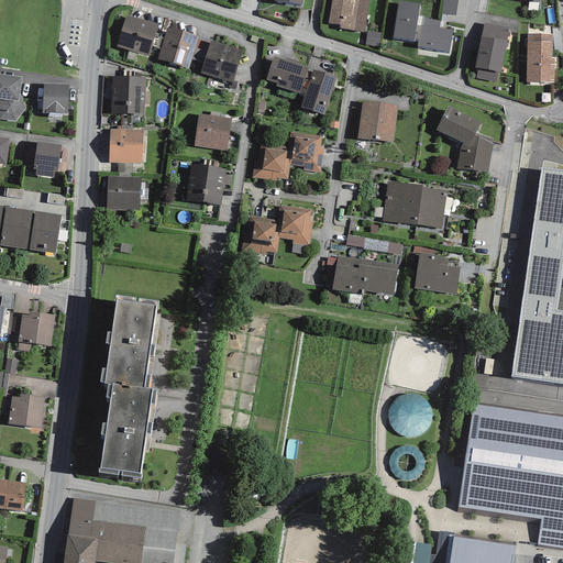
[(331,0),(329,23),(340,25),(339,29),(364,33),(368,0),(331,0)]
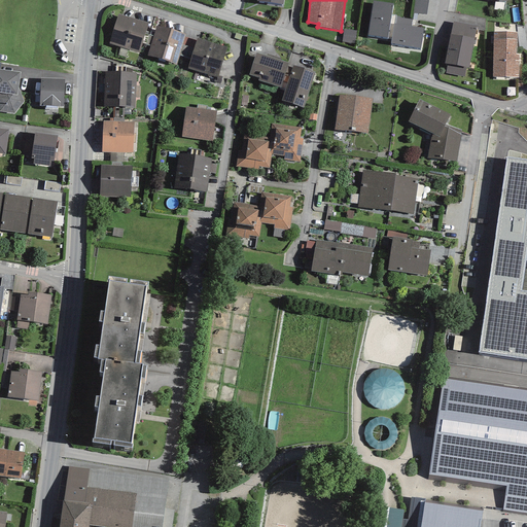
[(428,0),(415,0),(413,13),(426,14),(428,0)]
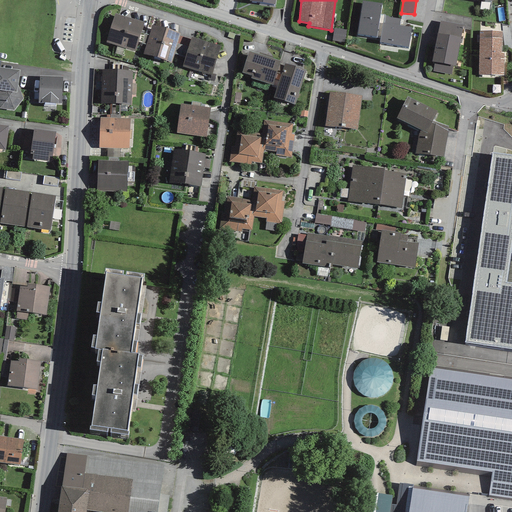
[(382,3),(362,1),(357,34),(381,37),(380,43),(409,47),(411,27),(399,26),(400,18),(385,16),(385,15),(381,14),(382,3)]
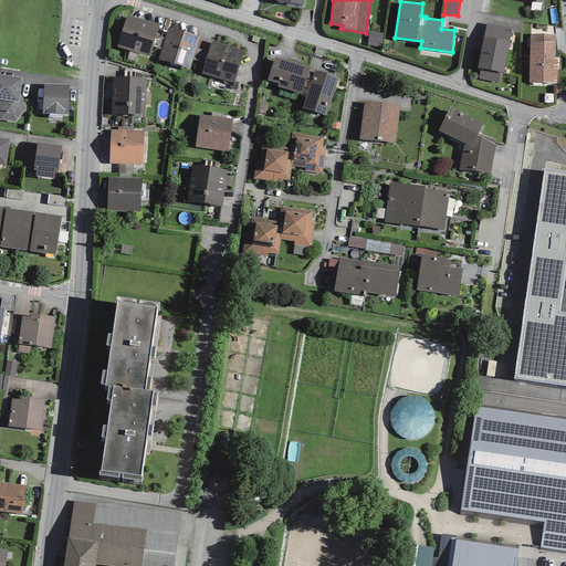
[(159,25),(127,16),(117,46),(149,56),(159,25)]
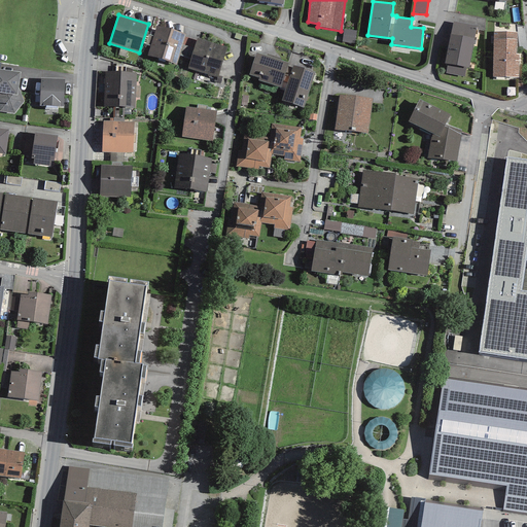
[(477,26),(453,22),(445,64),(447,65),(446,73),(464,76),(466,67),(469,68),(477,26)]
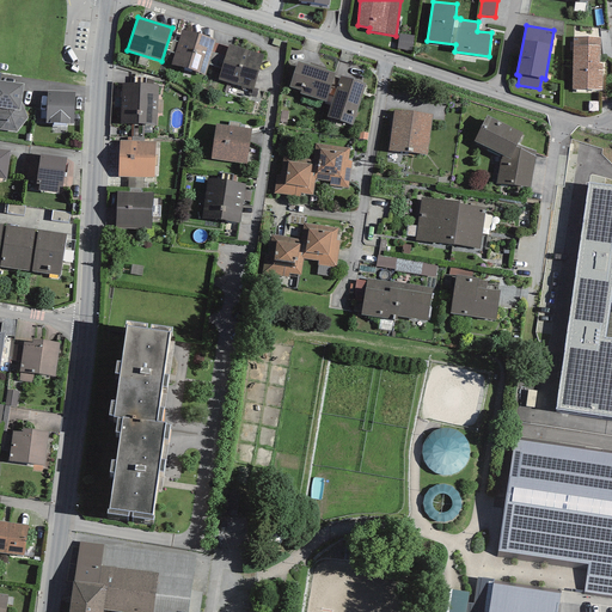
[(216,41),(182,30),(171,65),(206,75),(216,41)]
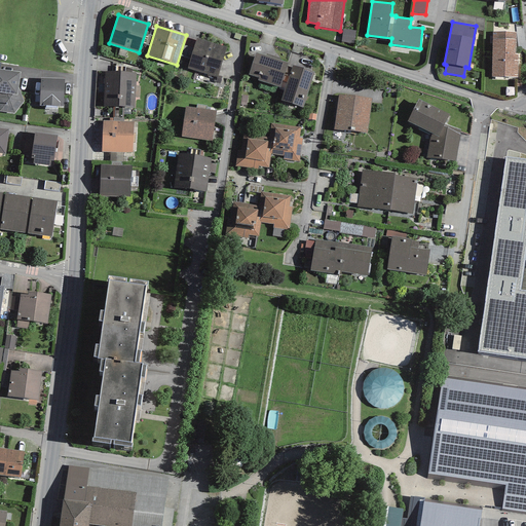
[(355,31),(343,29),(341,42),(353,44),(355,31)]
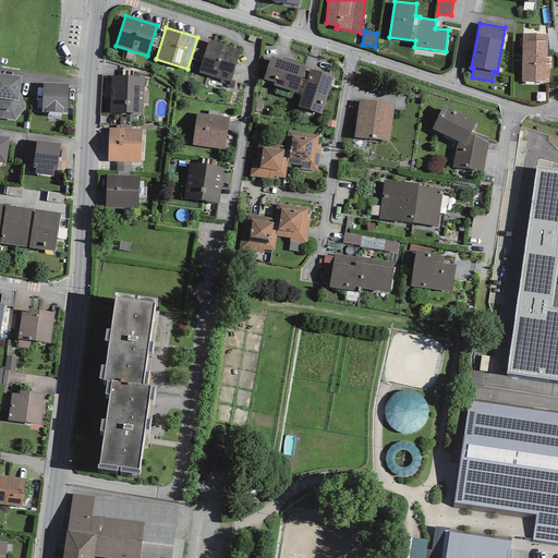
[(547,34),(522,34),(522,82),(548,82),(549,58),(547,58),(547,34)]
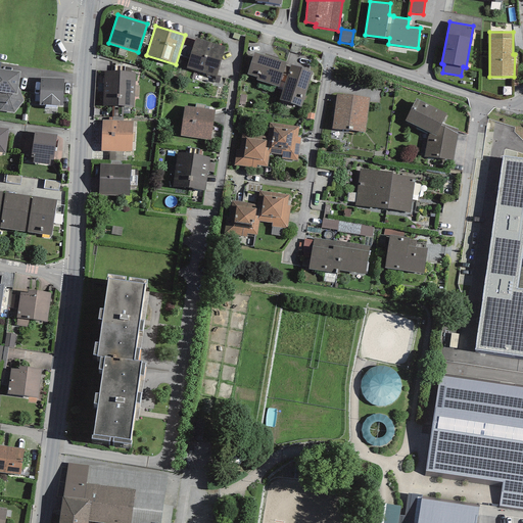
[(225,47),(195,38),(187,67),(217,76),(225,47)]
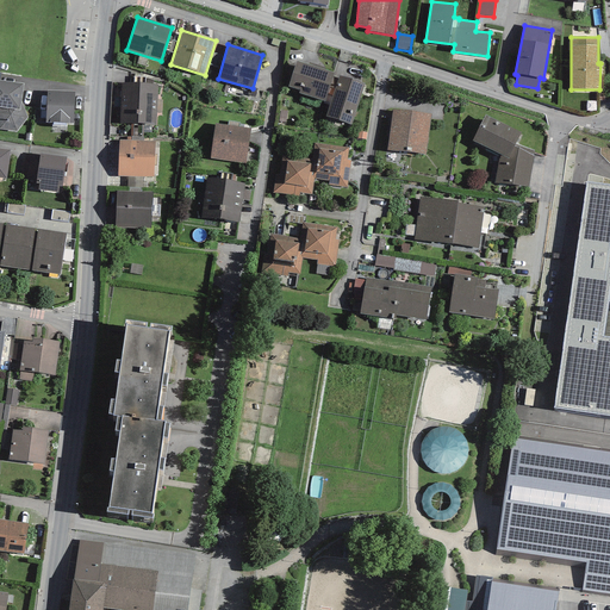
[(335,73),(297,61),(288,87),(299,91),(298,93),(325,101),(335,73)]
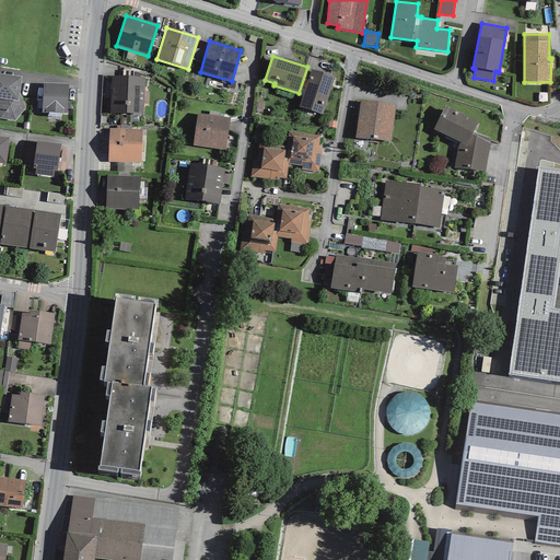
[(335,77),(312,69),(299,107),(323,115),(335,77)]
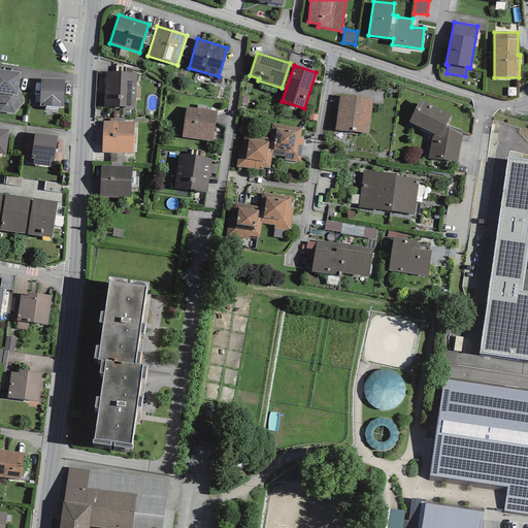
[(21,72),(0,69),(0,111),(14,113),(24,102),(19,88),(21,72)]
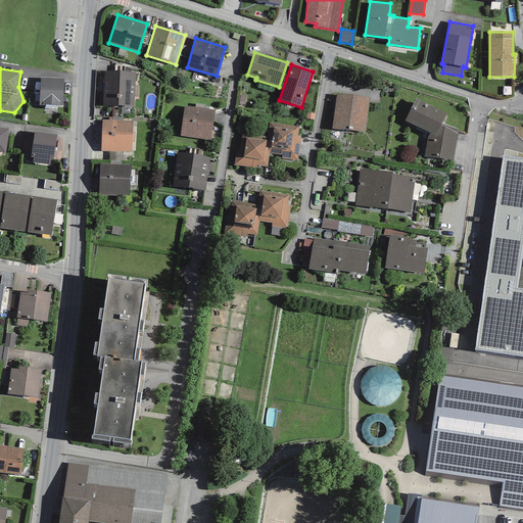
[(104,70),(103,88),(135,90),(136,73),(104,70)]
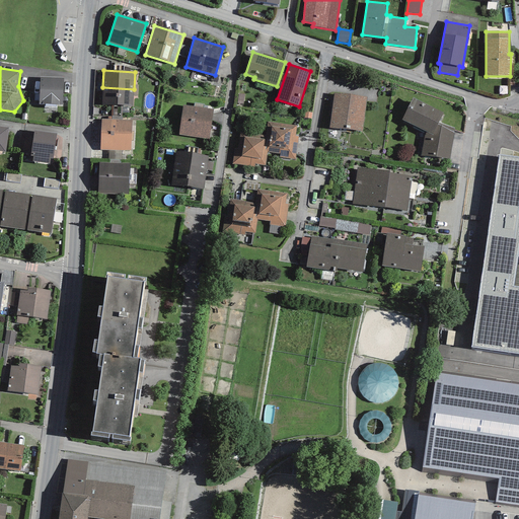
[(64,78),(40,77),(40,103),(45,103),(45,107),(56,107),(57,104),(63,104),(64,78)]
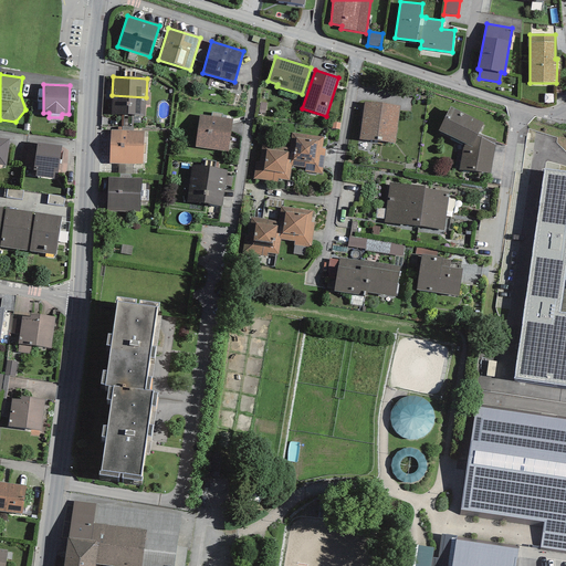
[(145,116),(146,97),(112,95),(111,114),(145,116)]
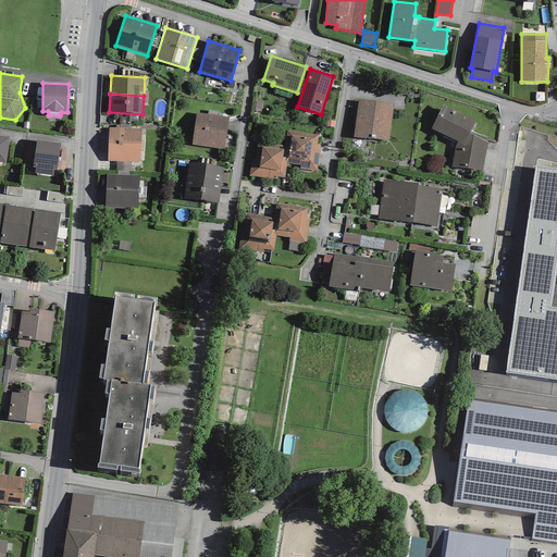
[(394,104),(358,99),(354,137),(388,141),(394,104)]
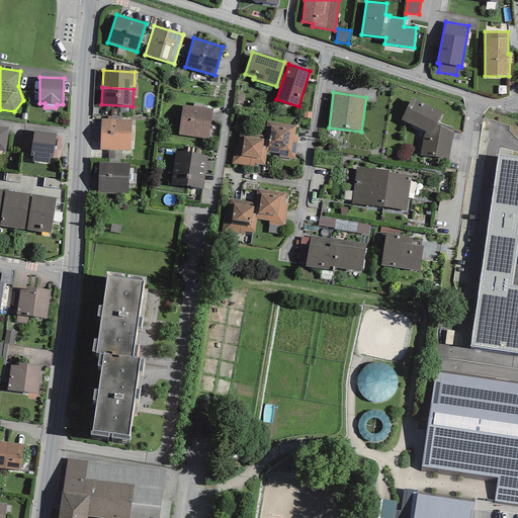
[(441,112),(412,98),(402,119),(425,131),(421,155),(448,159),(453,127),(437,122),(441,112)]
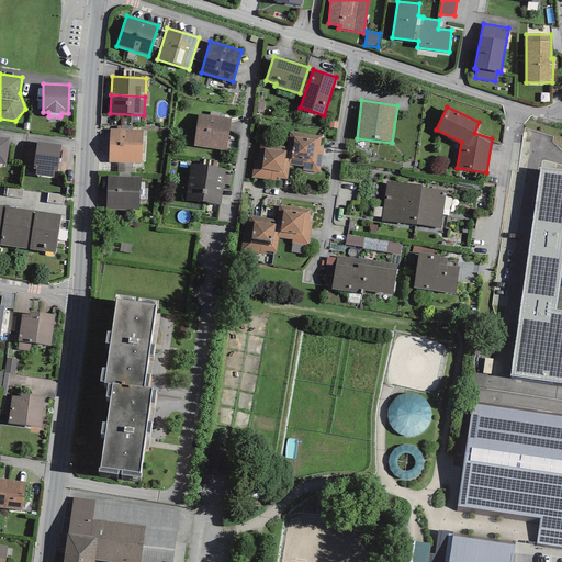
[(231,119),(198,114),(193,146),(226,150),(231,119)]
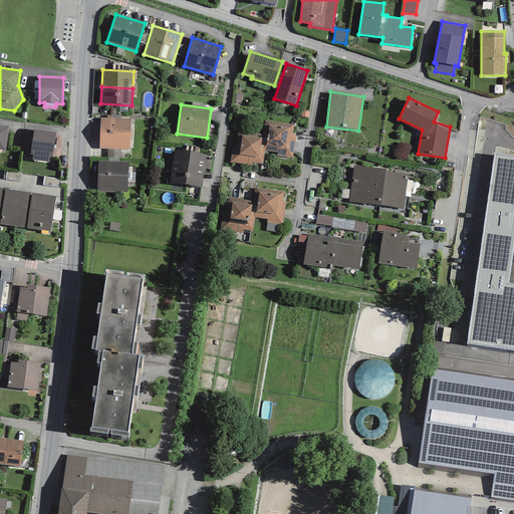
[(131,118),(100,117),(99,149),(130,150),(131,118)]
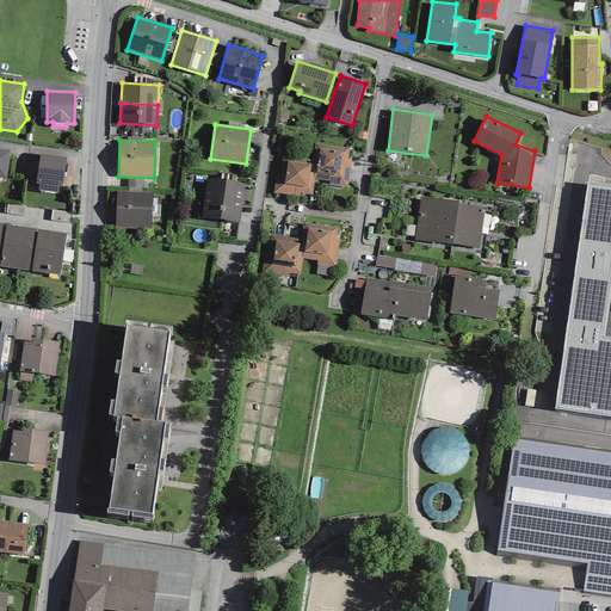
[(349,148),(315,143),(313,160),(316,160),(314,178),(314,179),(329,180),(328,185),(347,187),(351,160),(347,160),(349,148)]
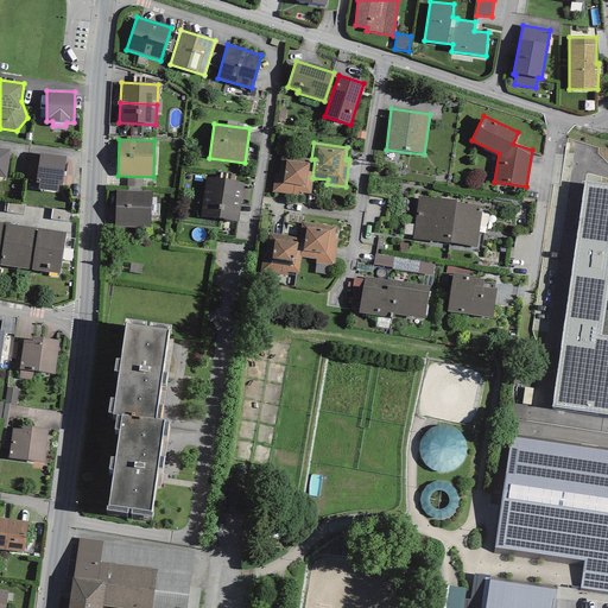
[(0,147),(0,177),(6,178),(10,150),(0,147)]
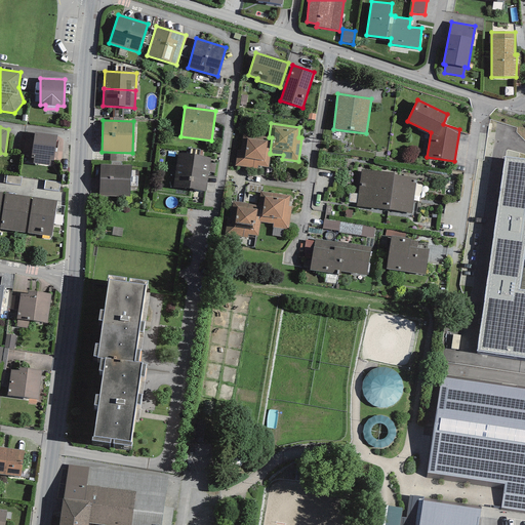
[(57,135),(34,132),(31,158),(34,158),(33,164),(50,166),(51,160),(53,160),(57,135)]
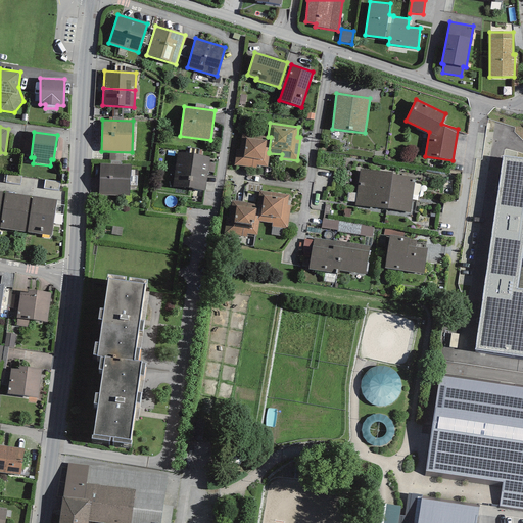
[(271,137),(268,137),(242,133),(240,145),(237,144),(234,165),(256,169),(256,165),(267,167),(269,152),(271,137)]
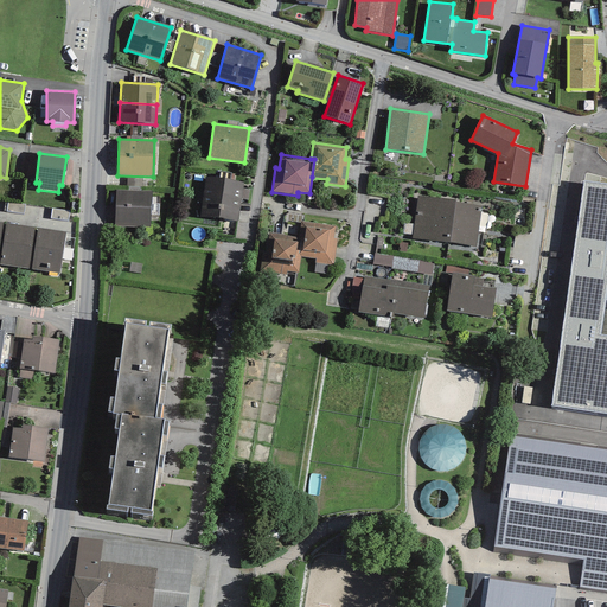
[(243,181),(205,177),(200,217),(238,222),(242,199),(243,189),(243,181)]
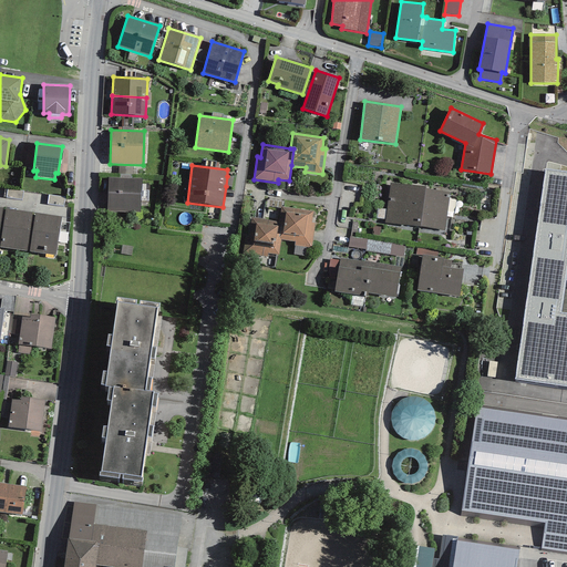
[(566,174),(546,172),(516,380),(566,387),(566,174)]
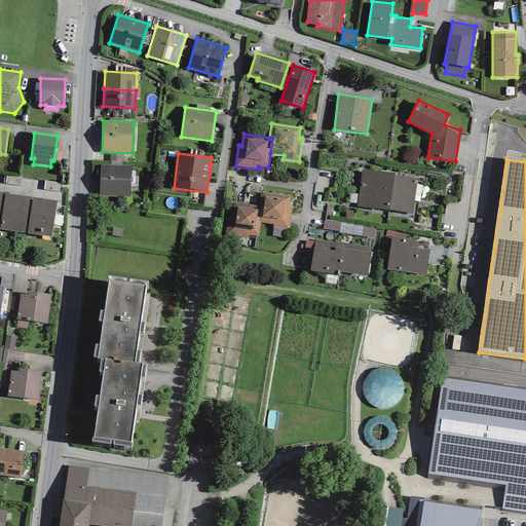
[(132,166),(101,164),(100,195),(130,197),(132,166)]
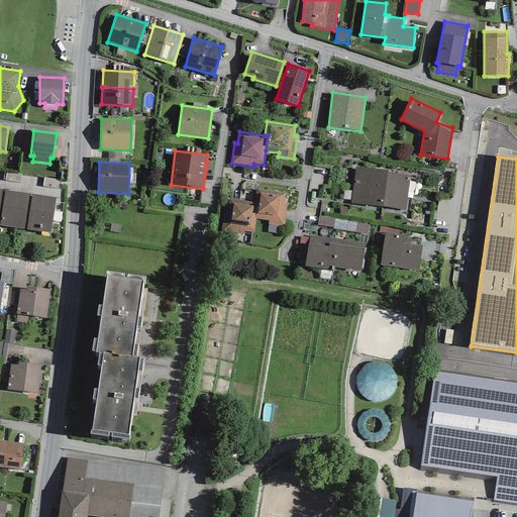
[(388,171),(355,167),(350,203),(383,207),(388,172),(388,171)]
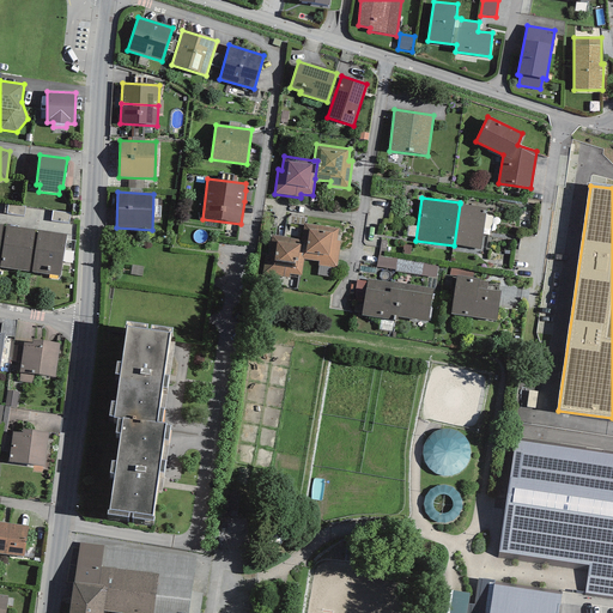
[(25,206),(8,204),(5,202),(4,213),(24,217),(25,206)]
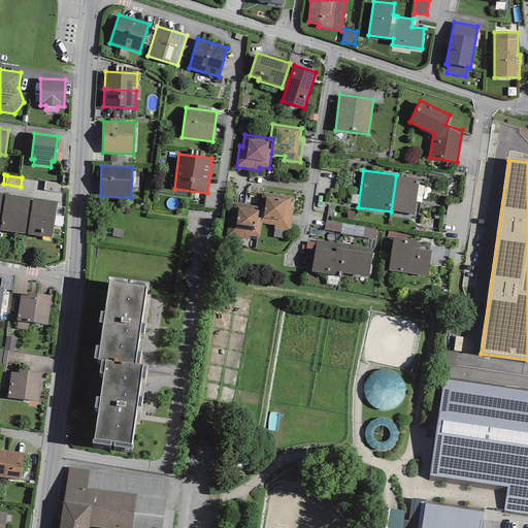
[(420,179),(396,175),(391,211),(415,215),(420,179)]
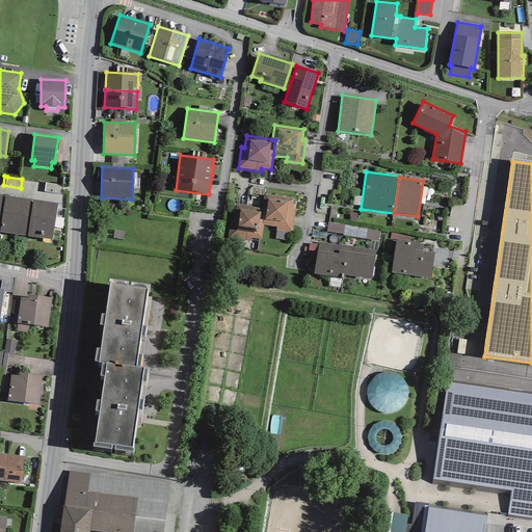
[(61,185),(46,183),(45,191),(59,193),(61,185)]
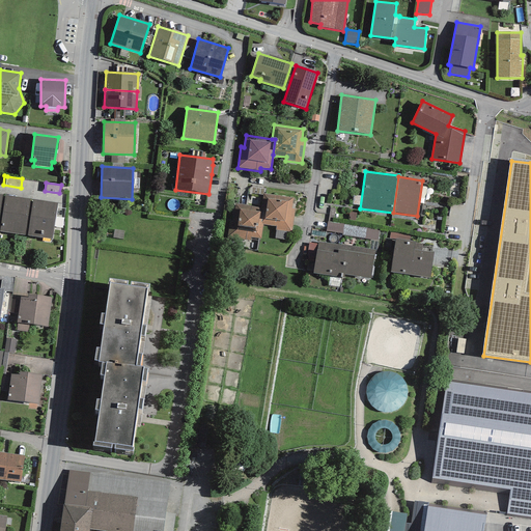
[(292,197),(263,194),(261,207),(266,208),(263,224),(276,226),(276,230),(292,232),(296,208),(291,208),(292,197)]
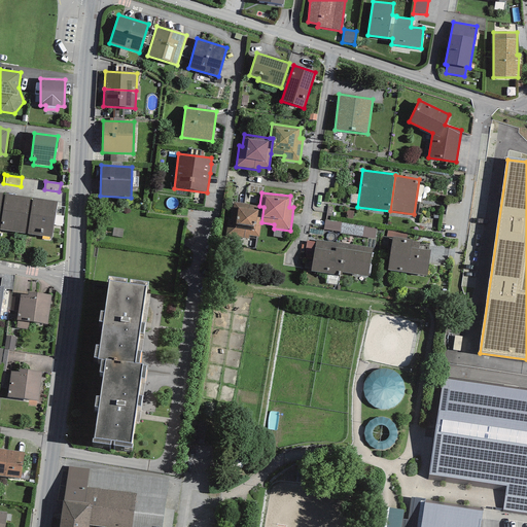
[(33,198),(5,194),(0,226),(0,230),(28,234),(33,198)]
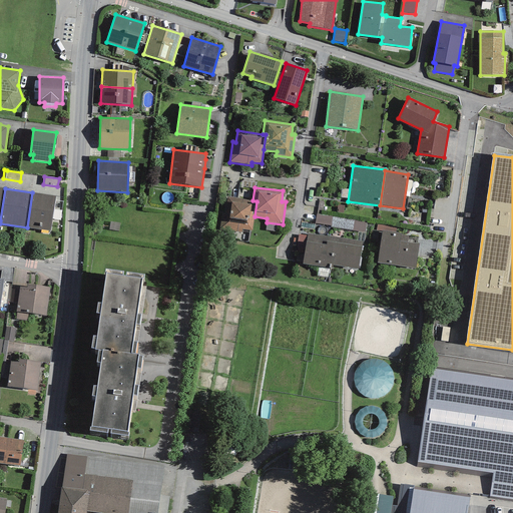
[(55,196),(32,192),(27,227),(50,231),(55,196)]
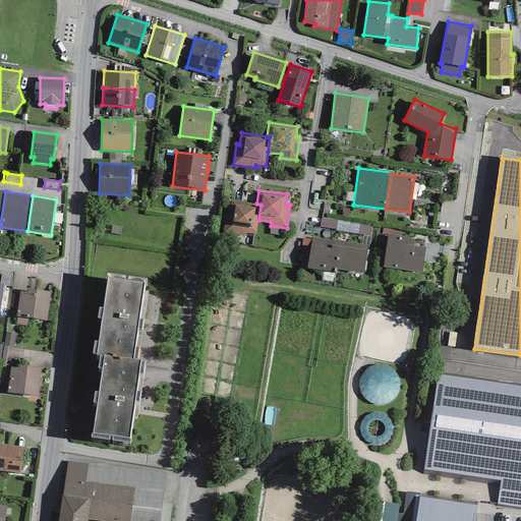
[(261,205),(256,204),(231,200),(230,213),(226,212),(223,233),(246,236),(246,233),(256,234),(258,220),(261,205)]
